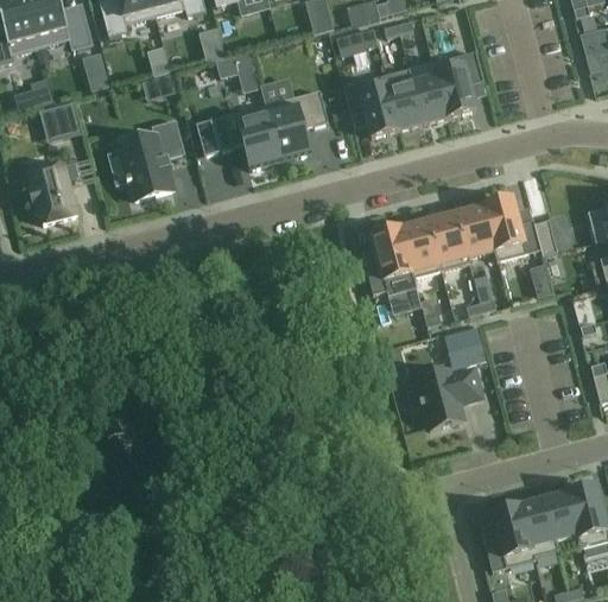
[(40,48),(26,0),(0,0),(0,16),(5,32),(0,33),(0,64),(13,61),(12,55),(40,48)]
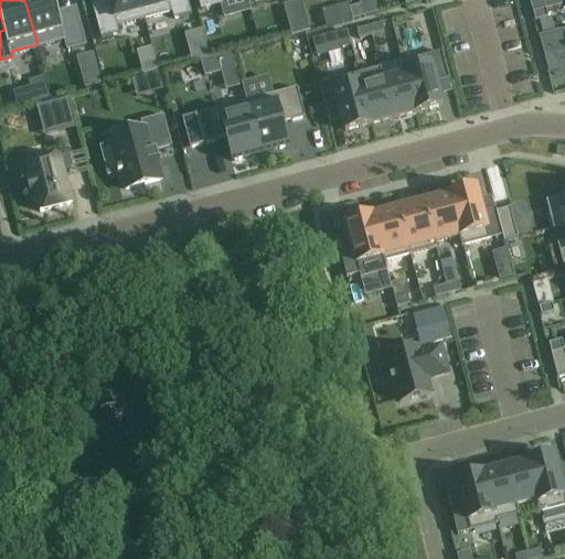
[(24,0),(38,44),(65,36),(67,45),(85,41),(76,11),(60,15),(55,0),(24,0)]
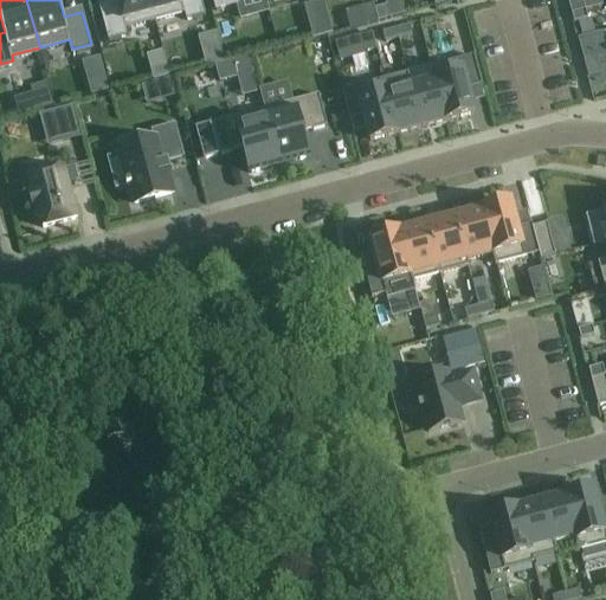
[(116,0),(117,4),(102,7),(109,36),(127,31),(126,25),(155,17),(150,0),(116,0)]
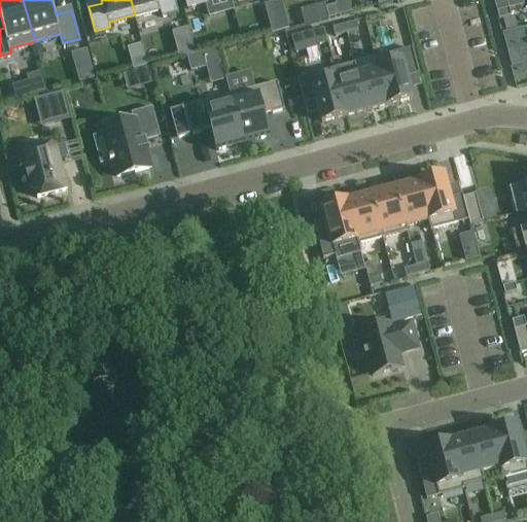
[(131,0),(135,14),(161,8),(162,13),(178,9),(175,0),(131,0)]
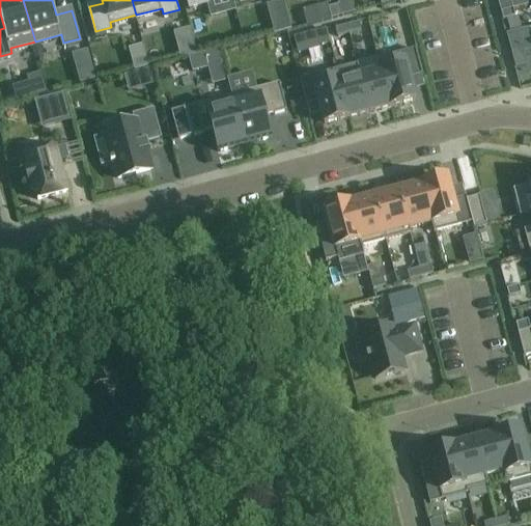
[(267,0),(272,21),(274,29),(291,25),(289,17),(285,0),(267,0)]
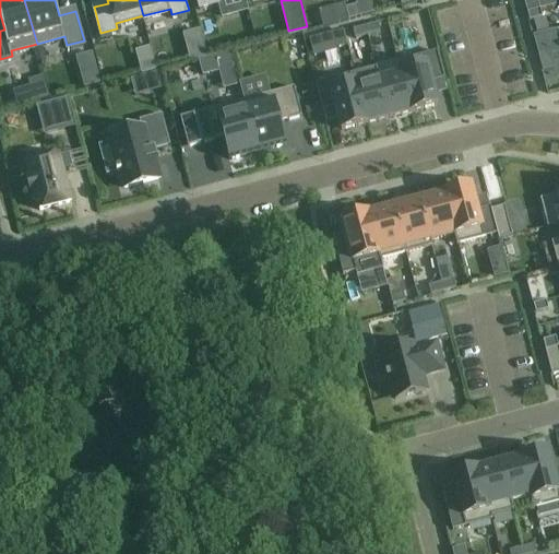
[(348,14),(344,0),(341,0),(334,2),(339,18),(348,14)]
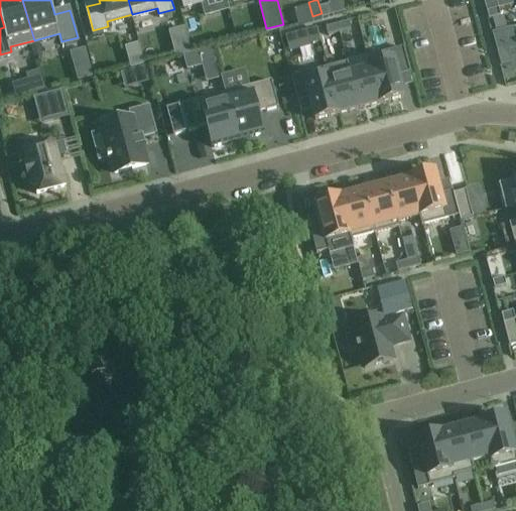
[(333,11),(345,8),(343,0),(336,0),(330,2),(333,11)]
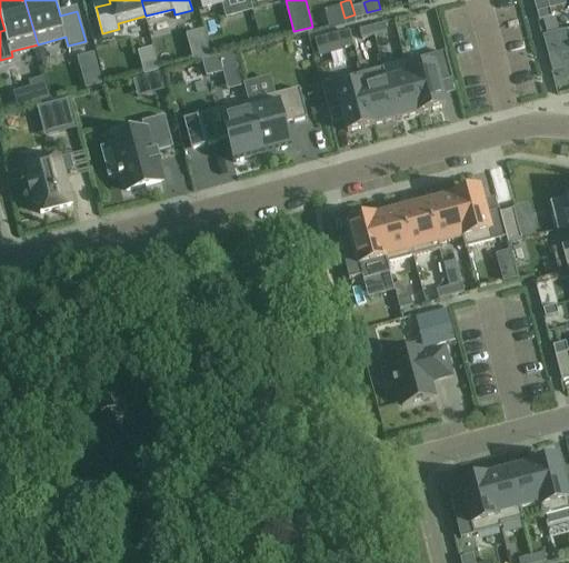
[(535,0),(537,9),(549,6),(548,0),(535,0)]
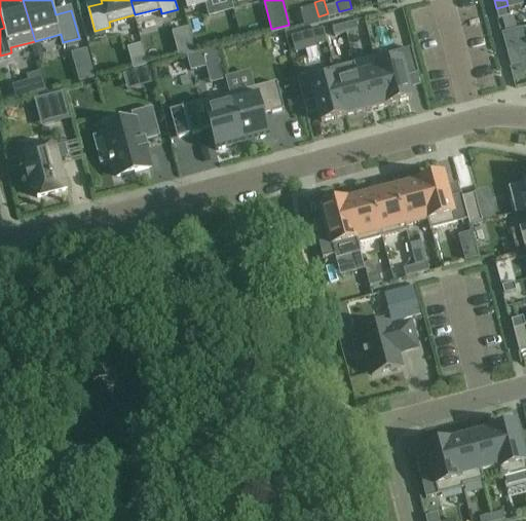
[(508,5),(496,8),(498,15),(510,13),(508,5)]
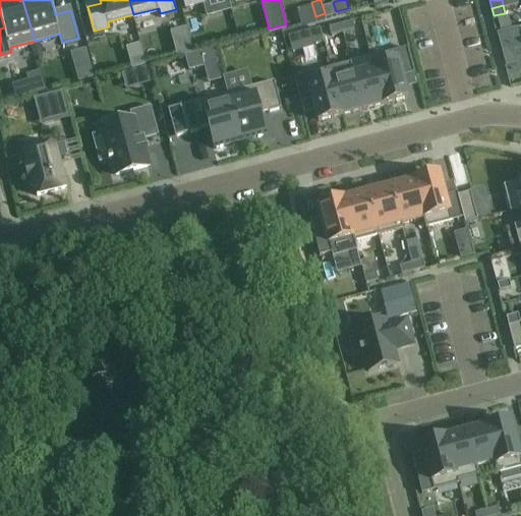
[(352,17),(340,20),(342,29),(354,25),(352,17)]
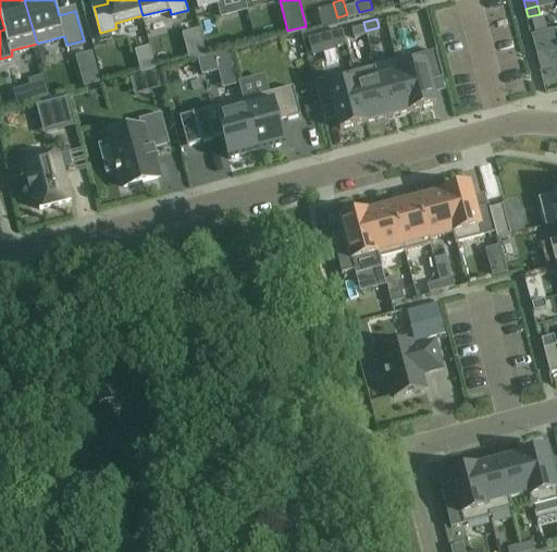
[(351,25),(354,34),(366,31),(363,22),(351,25)]
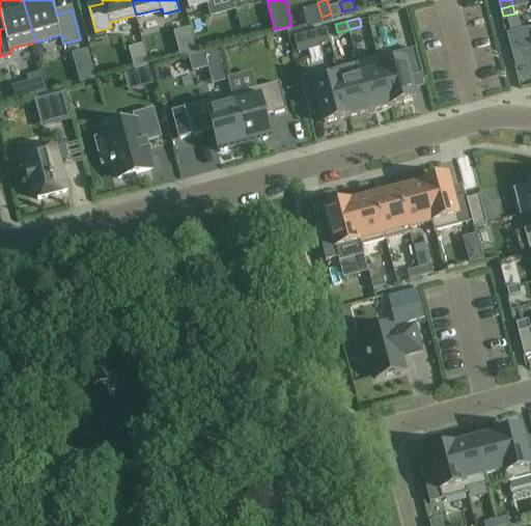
[(196,50),(189,24),(173,28),(180,54),(196,50)]
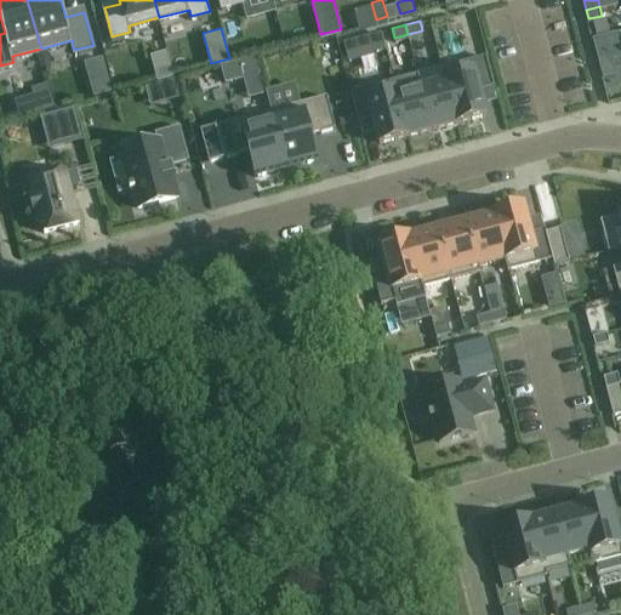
[(386,46),(381,29),(370,33),(374,49),(386,46)]
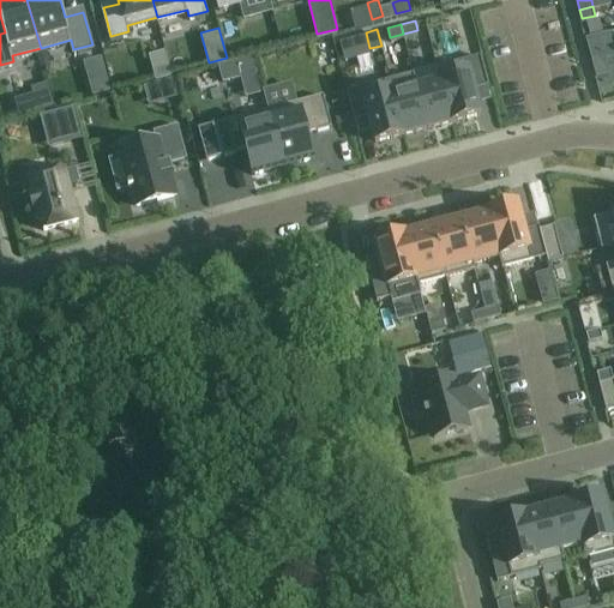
[(593,59),(606,55),(603,47),(590,50),(593,59)]
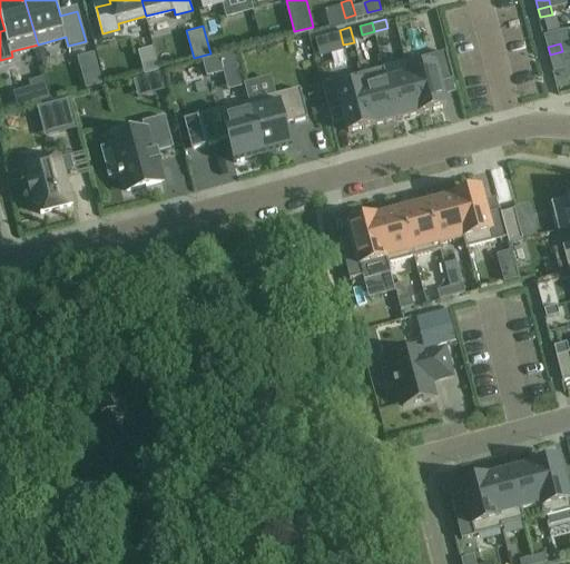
[(404,59),(406,68),(408,68),(419,109),(445,102),(440,79),(453,76),(445,48),(404,59)]
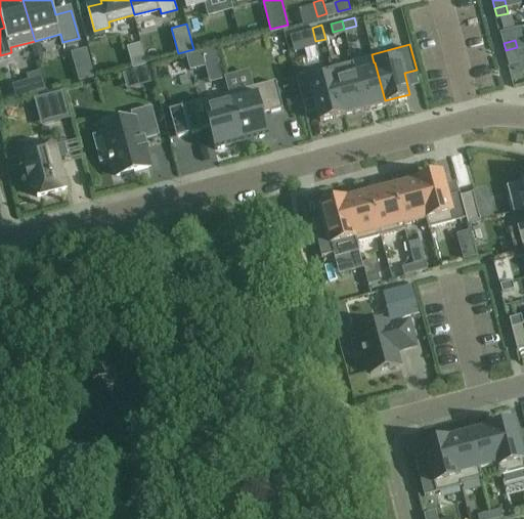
[(71,49),(73,55),(88,51),(86,45),(71,49)]
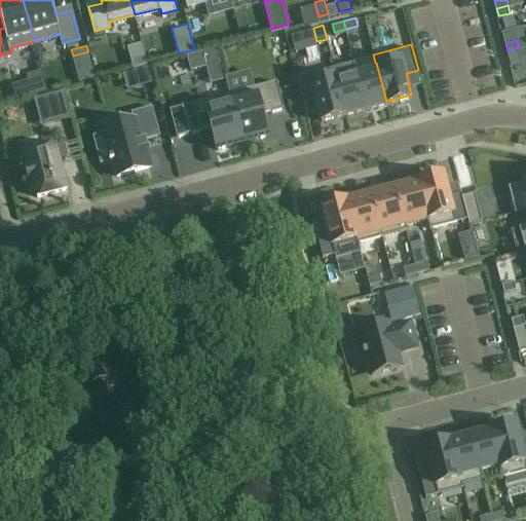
[(217,45),(187,53),(191,67),(221,60),(217,45)]
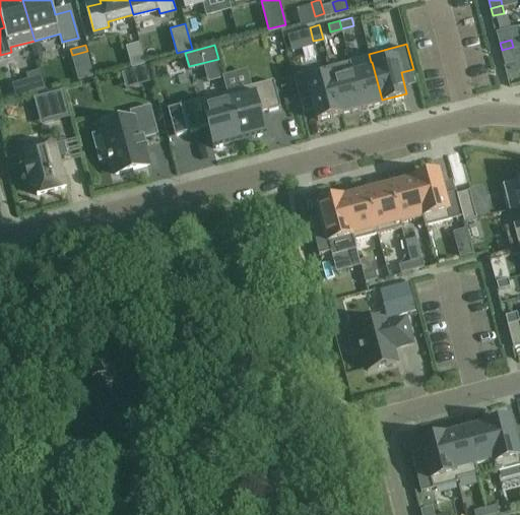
[(515,55),(513,47),(502,50),(504,58),(505,63),(516,60),(515,55)]
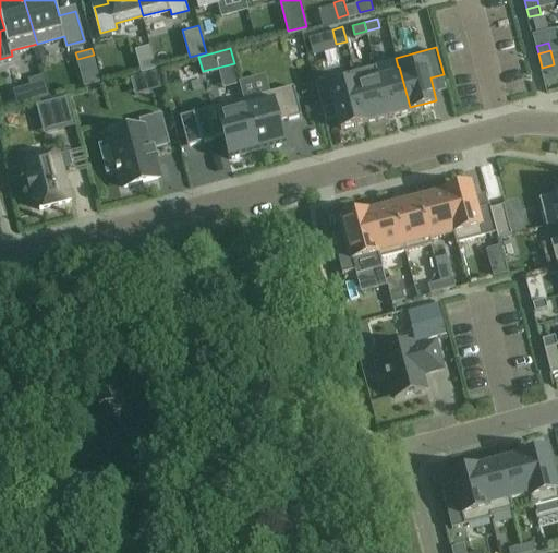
[(410,107),(399,67),(398,67),(376,72),(378,76),(388,112),(410,107)]
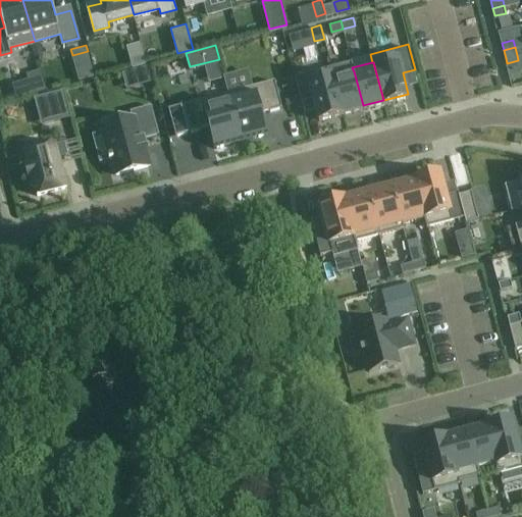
[(148,64),(122,70),(125,86),(151,79),(148,64)]
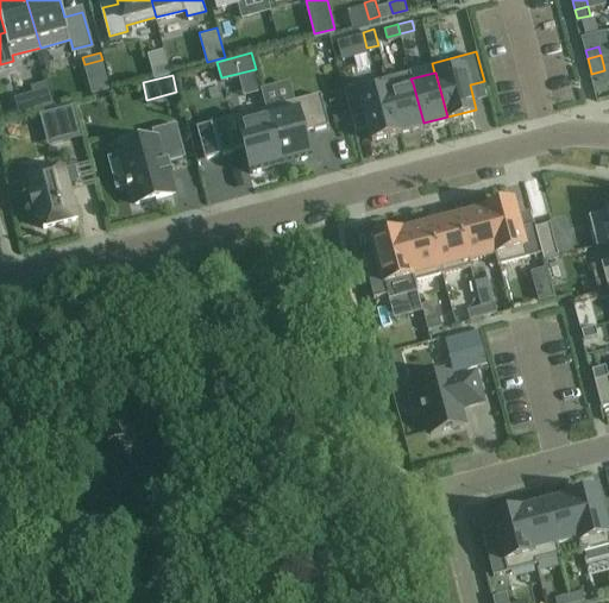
[(54,101),(46,79),(31,83),(38,106),(54,101)]
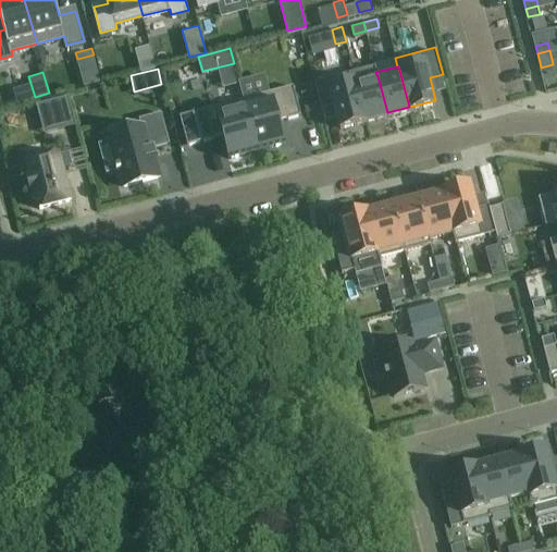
[(330,86),(327,75),(314,78),(321,106),(334,102),(339,125),(367,119),(357,82),(358,82),(357,78),(330,86)]
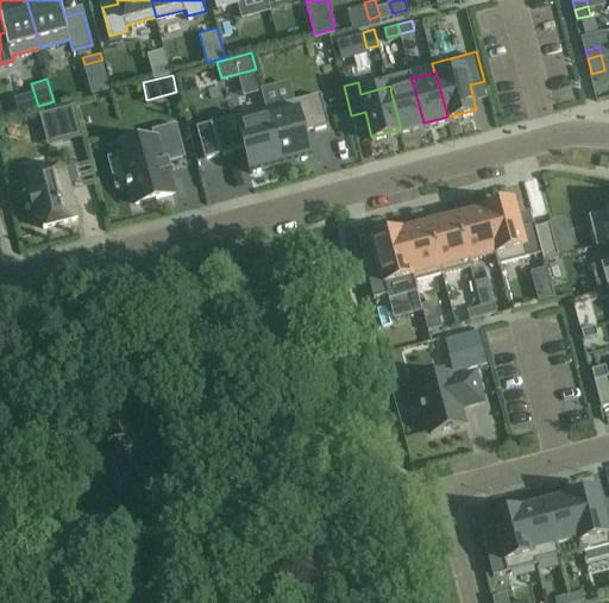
[(413,83),(391,89),(390,89),(401,130),(424,123),(413,83)]
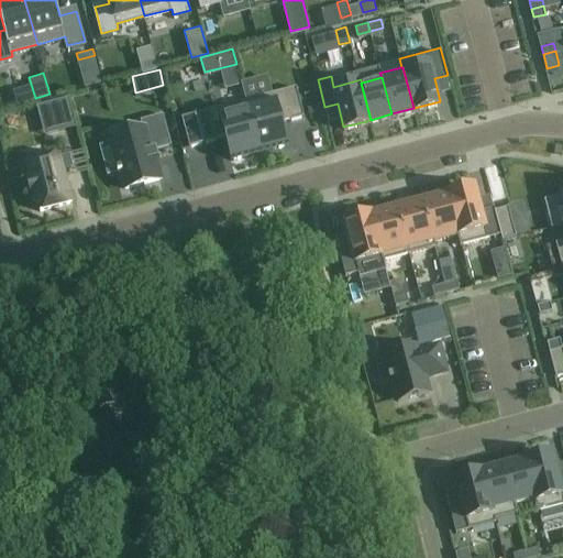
[(245,97),(260,149),(287,141),(282,119),(304,112),(296,84),(245,97)]
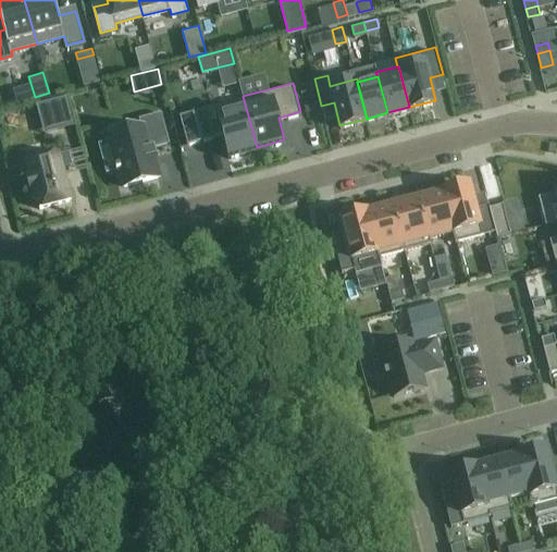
[(69,96),(46,102),(48,112),(60,110),(64,122),(75,120),(69,96)]
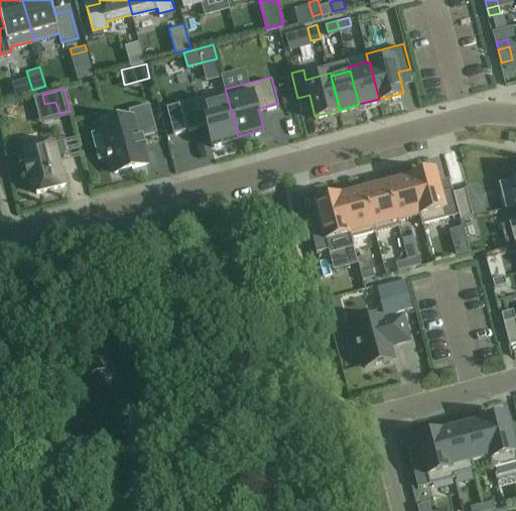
[(238,136),(225,89),(178,101),(186,128),(207,122),(212,143),(238,136)]
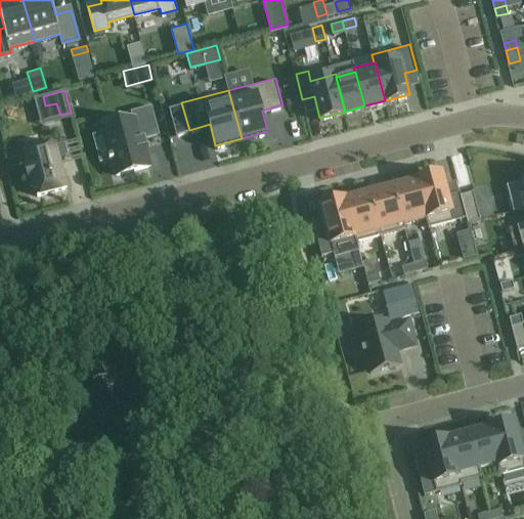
[(177,133),(189,130),(181,102),(169,105),(177,133)]
